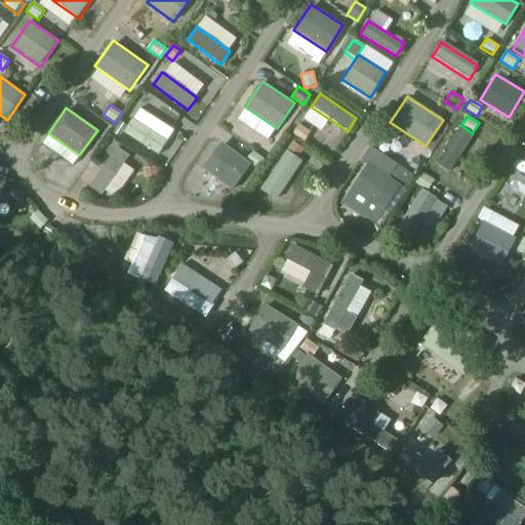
[(159,155),(167,143),(130,118),(122,131),(159,155)]
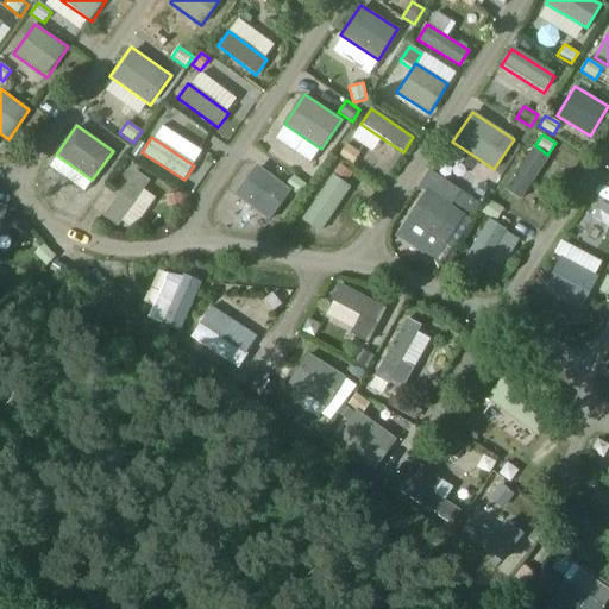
[(340,156),(355,165),(362,155),(347,145),(340,156)]
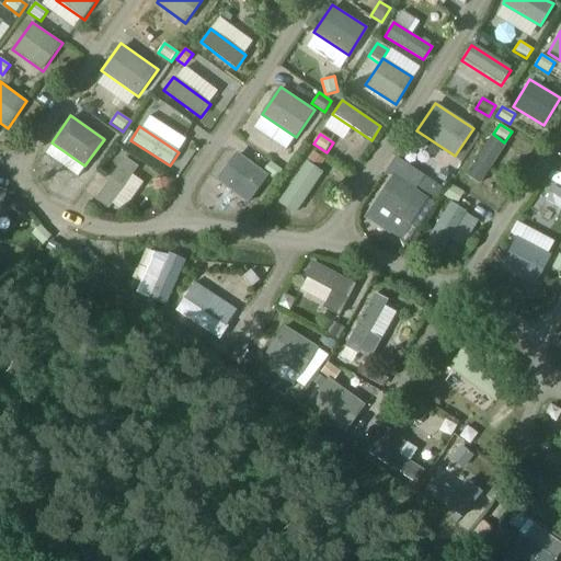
[(505,145),(491,135),(466,173),(480,183),(505,145)]
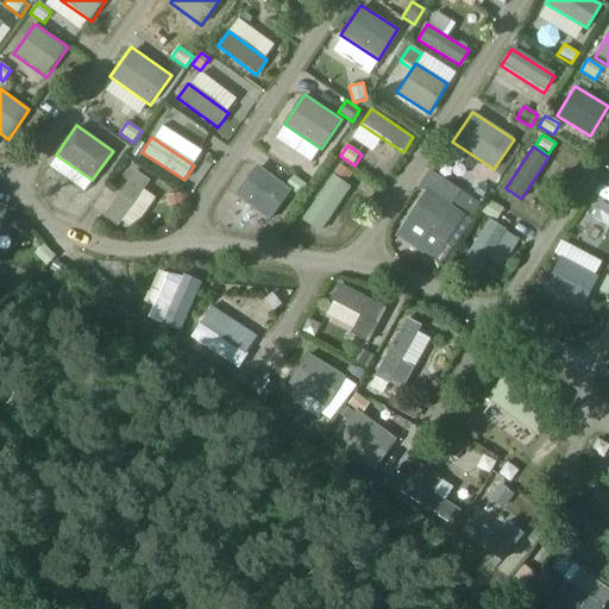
[(290,192),(255,165),(233,194),(270,220),(290,192)]
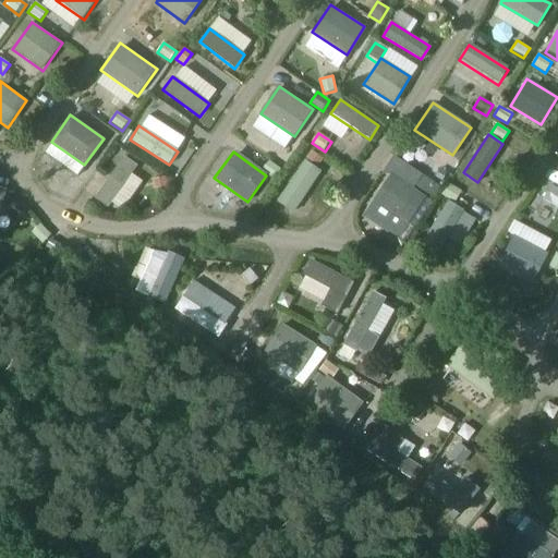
[(108,207),(137,166),(124,156),(94,197),(108,207)]
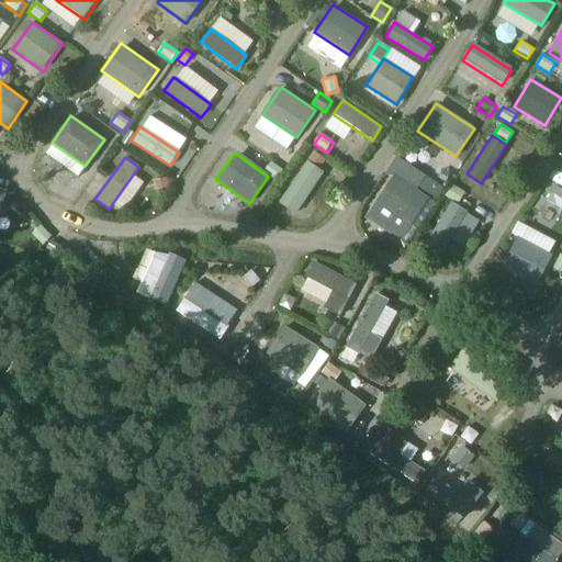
[(265,171),(276,179),(283,169),(272,161),(265,171)]
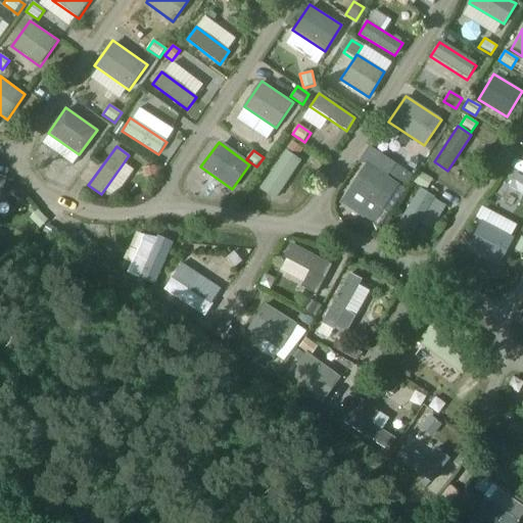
[(276,198),(300,160),(285,150),(260,188),(276,198)]
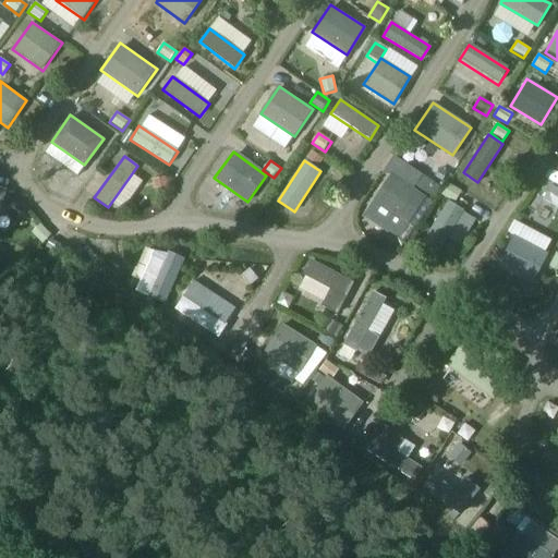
[(443,181),(447,173),(447,172),(440,169),(436,177),(443,181)]
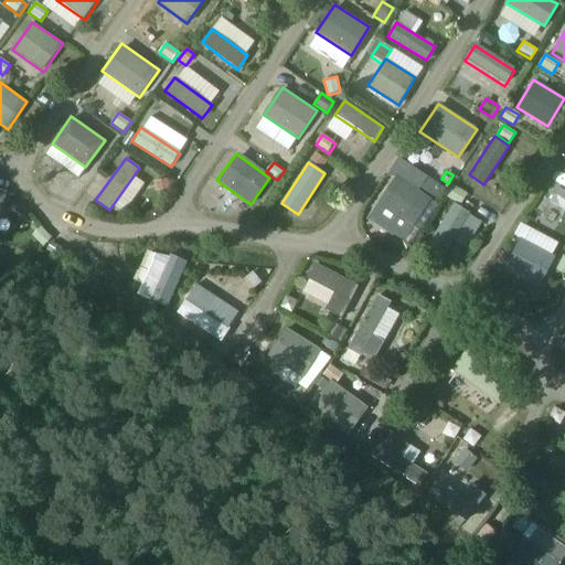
[(430,200),(395,176),(377,202),(413,225),(430,200)]
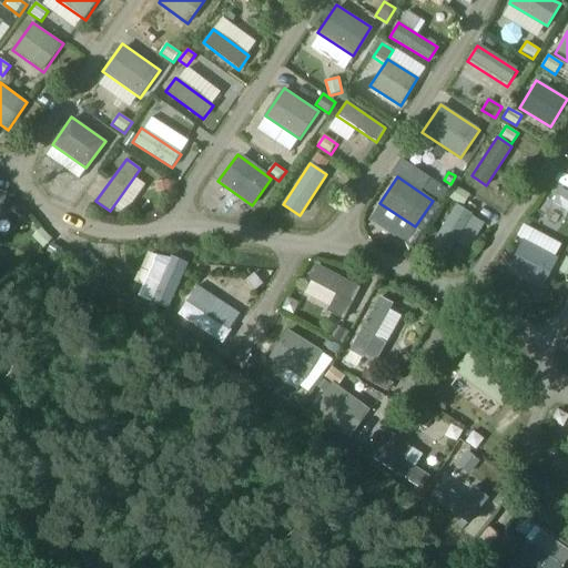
[(449,191),(430,178),(423,190),(442,202),(449,191)]
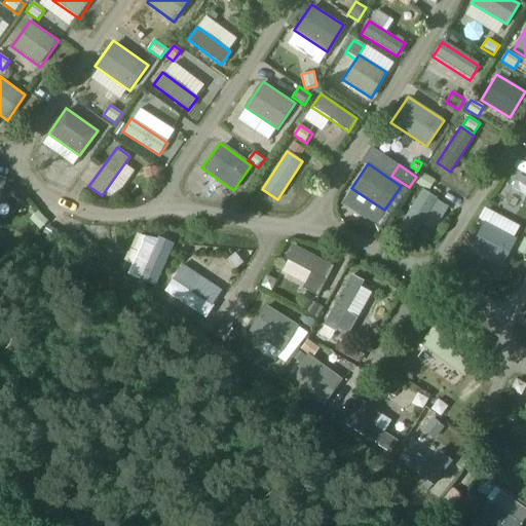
[(145,179),(159,177),(157,166),(143,168),(145,179)]
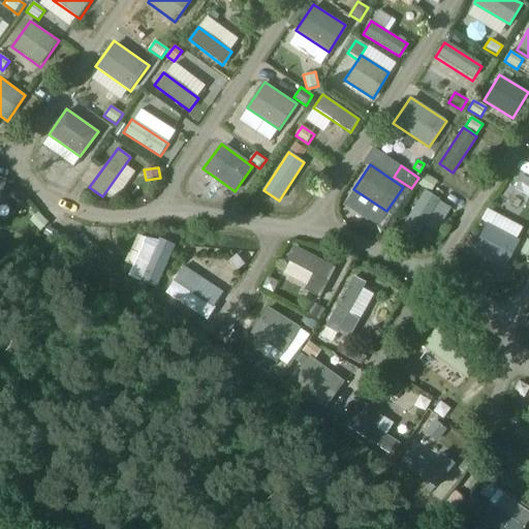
[(528,205),(528,175),(522,172),(508,193),(528,205)]
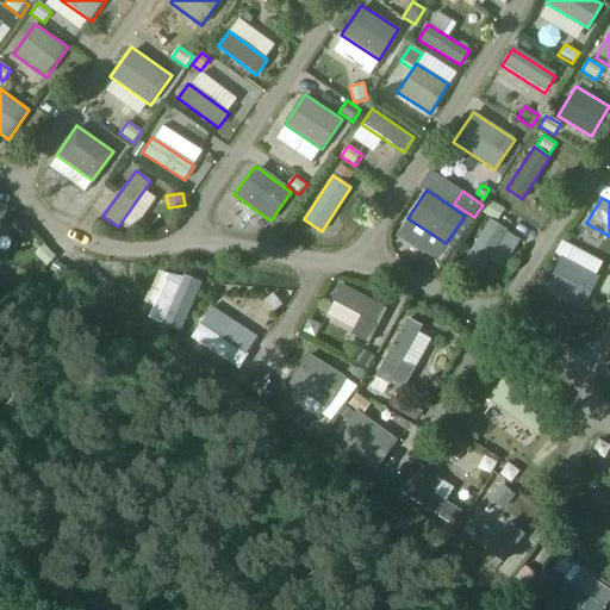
[(505,209),(490,200),(481,213),(497,222),(505,209)]
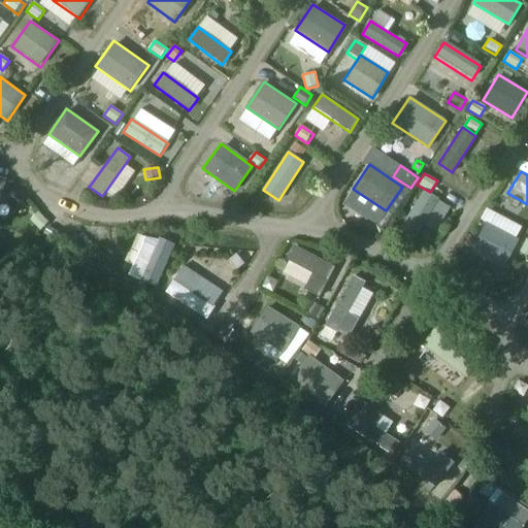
[(438,199),(424,191),(399,232),(414,240),(438,199)]
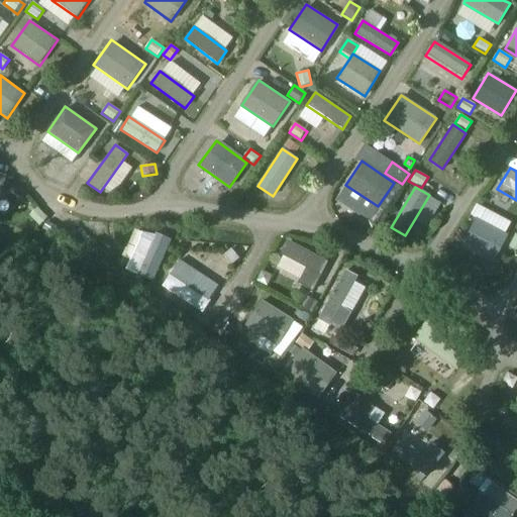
[(47,218),(37,208),(29,216),(39,226),(47,218)]
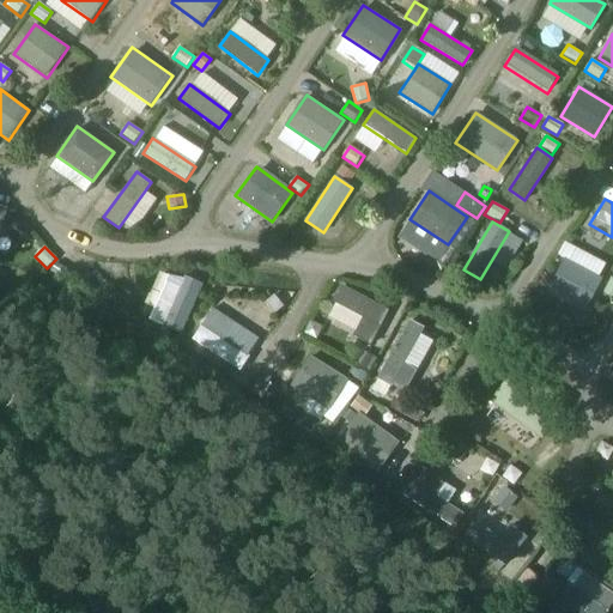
[(584,313),(602,279),(564,259),(546,292),(584,313)]
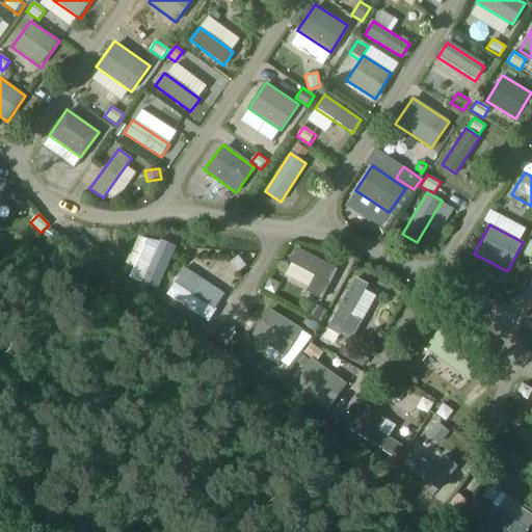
[(57,233),(49,228),(44,235),(52,240),(57,233)]
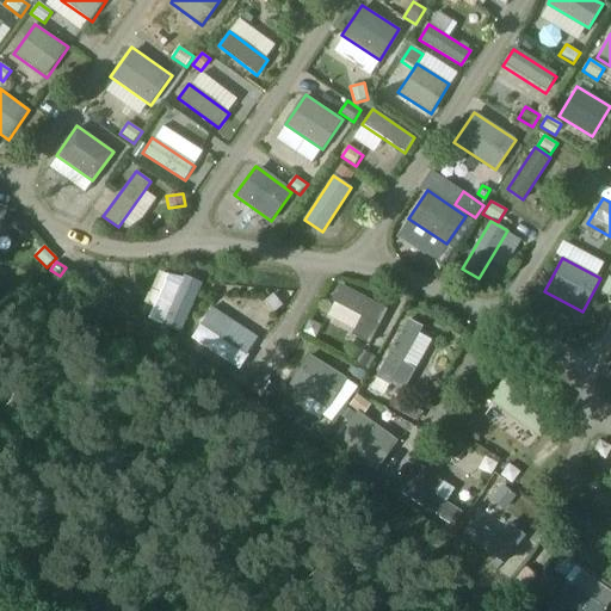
[(178,333),(201,287),(185,278),(162,325),(178,333)]
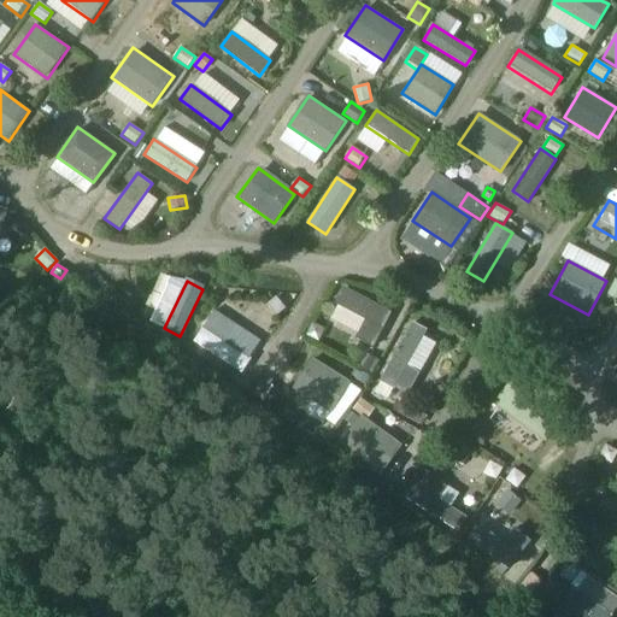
[(374,350),(392,312),(344,287),(334,305),(364,319),(354,340),(374,350)]
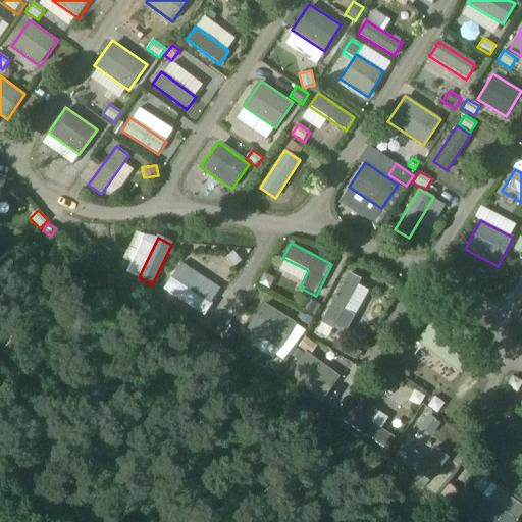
[(242,261),(233,251),(225,257),(233,267),(242,261)]
